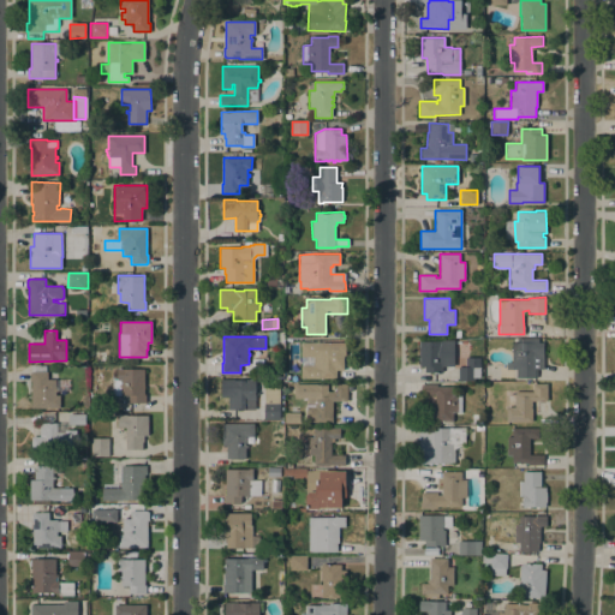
[(512,342),(517,342),(517,339),(538,339),(538,342),(544,342),(543,369),(537,369),(537,377),(517,377),(517,370),(512,370),(512,369),(506,369),(506,362),(512,362),(512,342)]
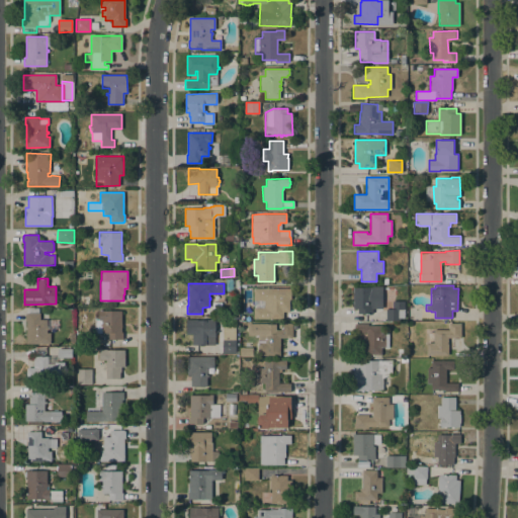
[(353,287),(372,287),(372,290),(373,290),(373,293),(372,293),(372,299),(374,299),(374,313),(372,313),(372,314),(357,314),(357,309),(353,309),(353,287)]
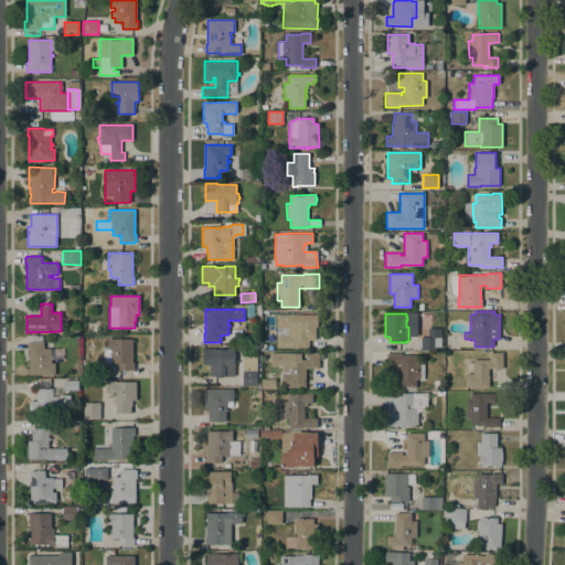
[(276,315),(318,315),(318,326),(316,326),(316,340),(309,340),(309,348),(276,348),(276,336),(288,336),(288,328),(276,328),(276,315)]
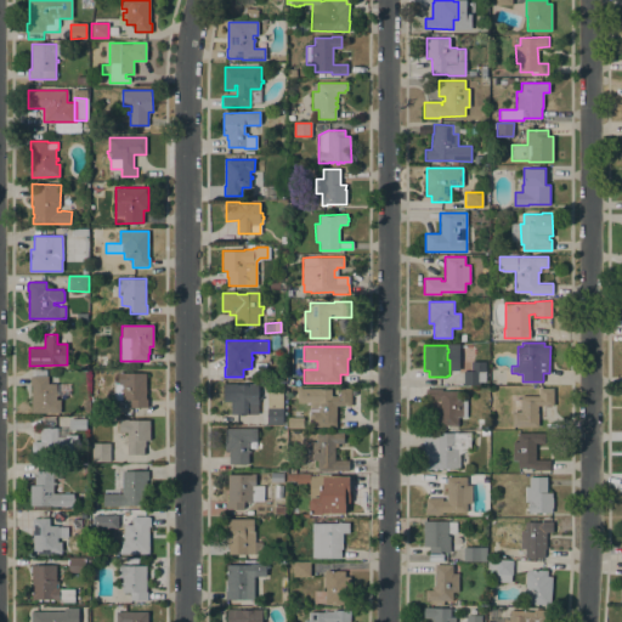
[(464,385),(464,371),(471,371),(471,361),(486,361),(486,385),(481,385),(464,385)]
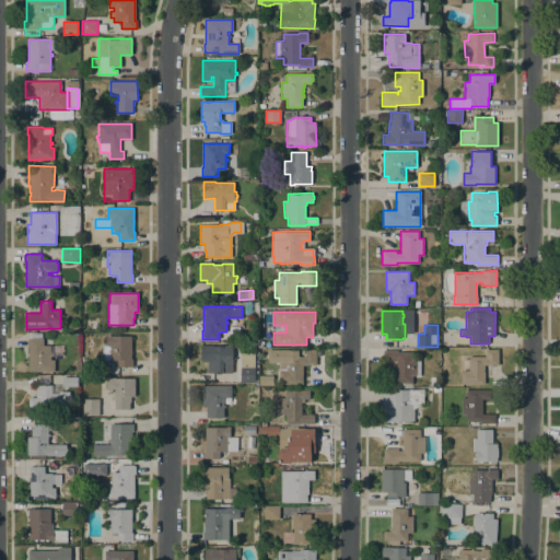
[(50,360),(55,360),(55,372),(28,371),(28,347),(26,347),(27,339),(28,339),(28,334),(42,334),(42,338),(44,338),(44,346),(50,346),(50,360)]
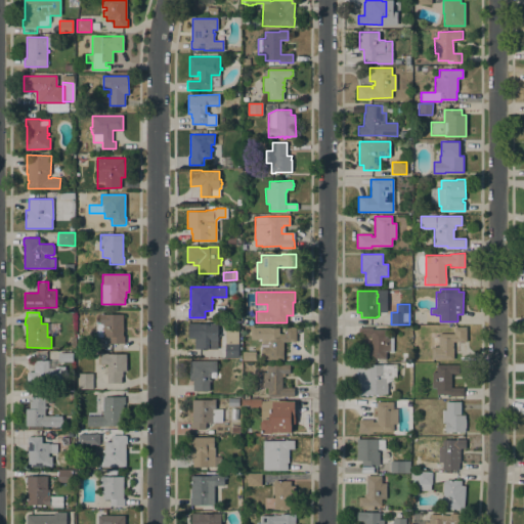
[(123,336),(125,336),(125,343),(110,343),(110,337),(95,337),(95,322),(100,322),(100,314),(123,314),(123,336)]
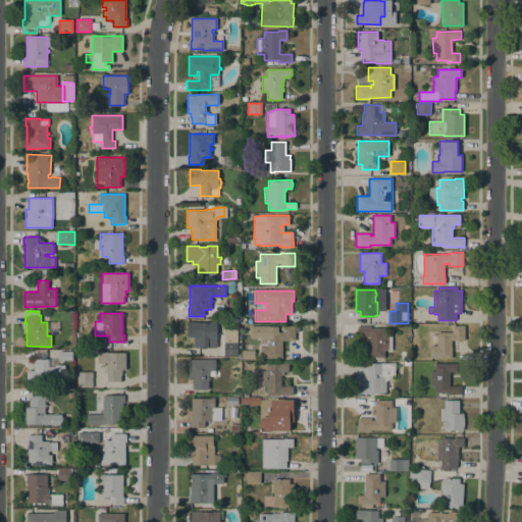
[(194,336),(188,336),(188,322),(217,322),(217,332),(219,332),(219,334),(216,334),(216,348),(194,348),(194,336)]
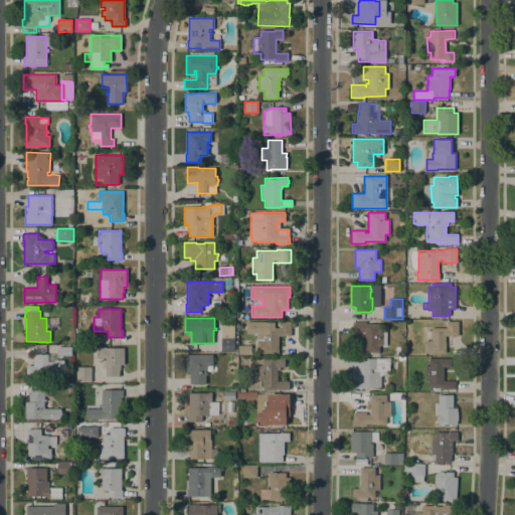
[(279,336),(279,353),(256,353),(256,340),(264,341),(264,339),(256,339),(256,334),(245,334),(246,321),(265,321),(265,322),(275,322),(275,328),(279,328),(279,321),(291,321),(291,336),(279,336)]
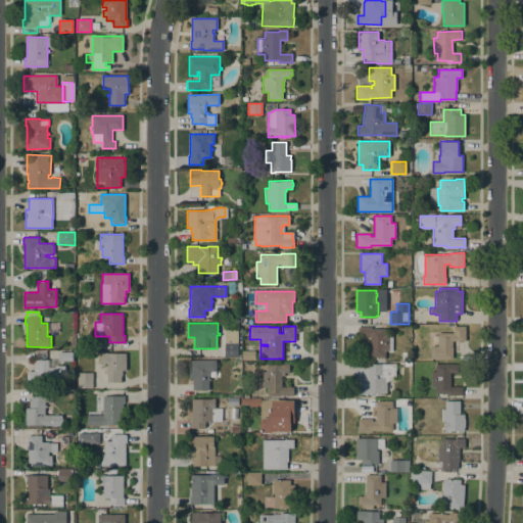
[(431,359),(431,346),(438,346),(438,333),(454,333),(454,326),(466,326),(466,341),(453,341),(453,359),(431,359)]
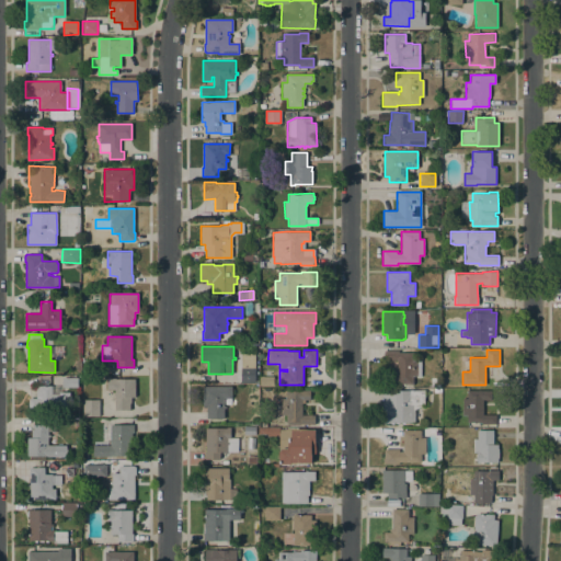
[(389,385),(389,375),(398,375),(398,359),(385,359),(385,351),(399,351),(399,353),(413,353),(413,359),(418,359),(418,376),(413,376),(413,385),(389,385)]
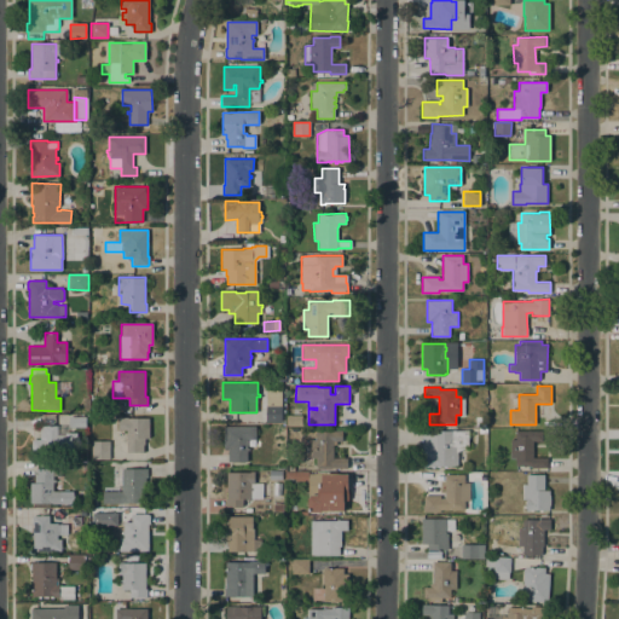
[(266,422),(266,405),(282,405),(282,422),(266,422)]
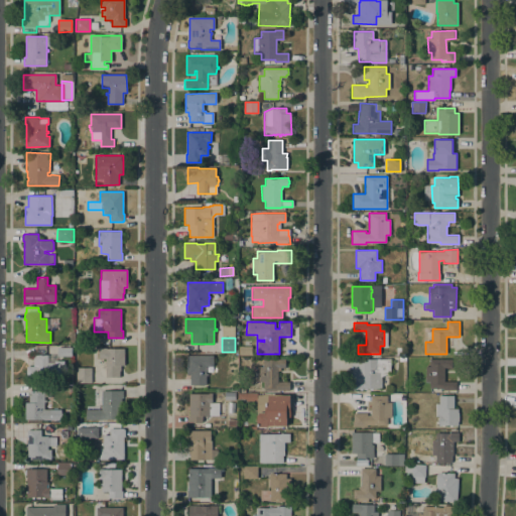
[(252,346),(252,355),(239,355),(239,346),(252,346)]
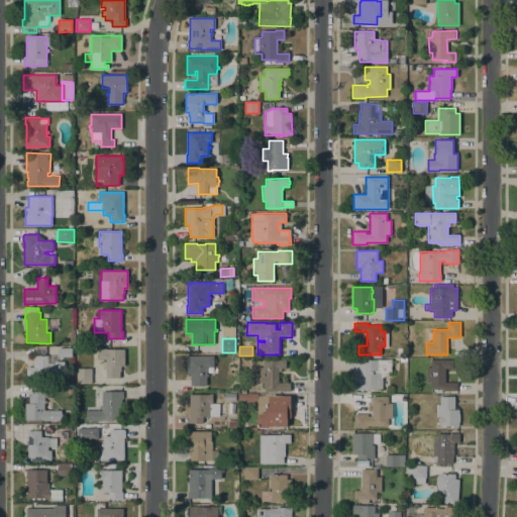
[(72,348),(72,356),(58,356),(58,348),(72,348)]
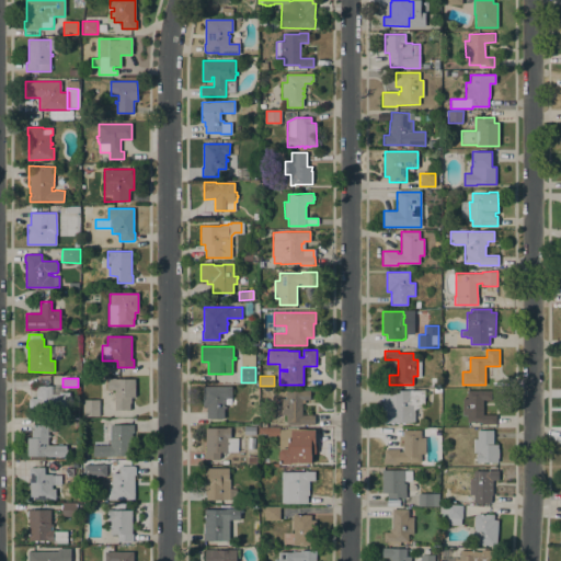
[(136,379),(135,398),(132,397),(132,402),(130,402),(130,410),(115,410),(115,400),(112,400),(112,398),(115,398),(115,390),(107,390),(107,378),(136,379)]
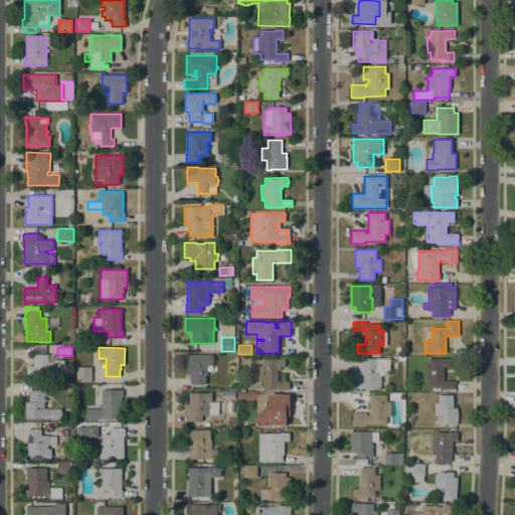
[(47,353),(47,361),(54,361),(54,360),(64,360),(64,363),(65,363),(65,368),(64,369),(64,375),(56,375),(56,379),(27,380),(26,366),(33,365),(33,354),(47,353)]
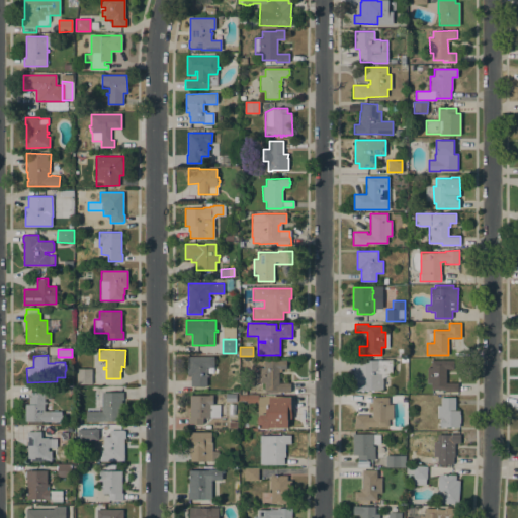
[(187,356),(214,356),(214,367),(207,367),(207,386),(191,386),(191,375),(187,375),(187,356)]
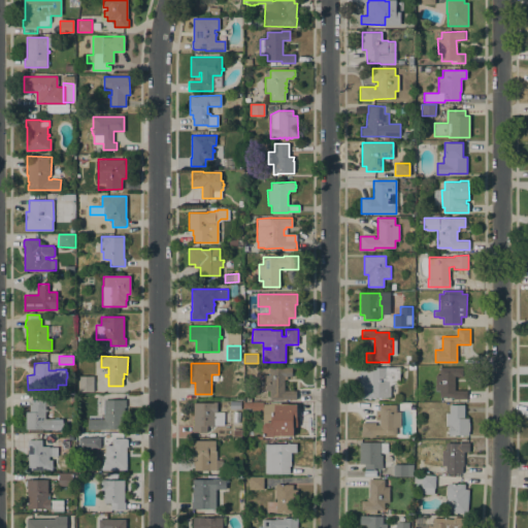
[(284,368),(284,367),(292,367),(292,376),(287,376),(287,380),(285,380),(285,391),(296,391),(296,401),(287,401),(287,400),(270,400),(270,397),(269,397),(269,391),(265,391),(265,375),(269,375),(269,368),(284,368)]
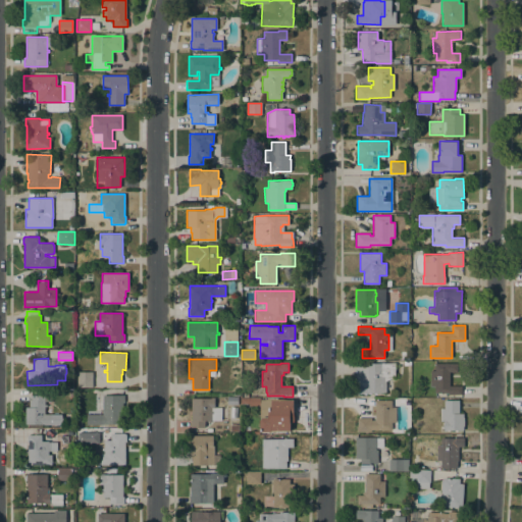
[(396,363),(396,377),(386,381),(385,393),(356,393),(356,363),(396,363)]
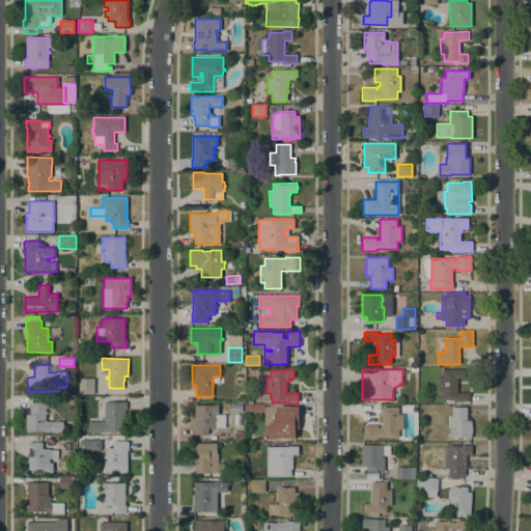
[(438,378),(442,378),(442,369),(466,369),(466,379),(457,379),(457,392),(470,392),(470,401),(455,401),(455,399),(443,399),(443,392),(438,392),(438,378)]
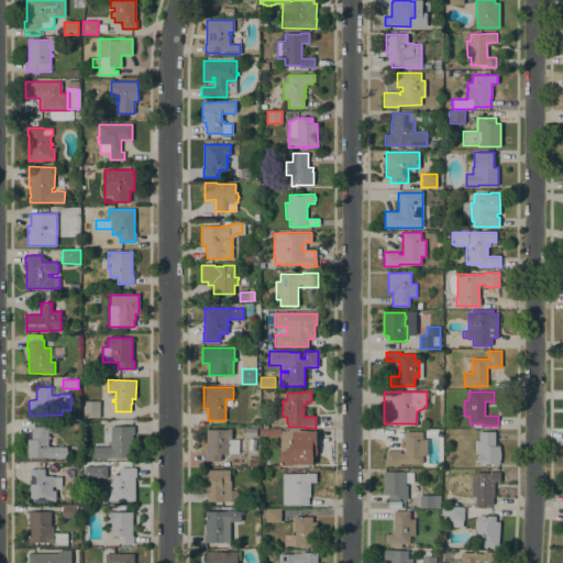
[(84,400),(100,400),(100,418),(84,418),(84,400)]
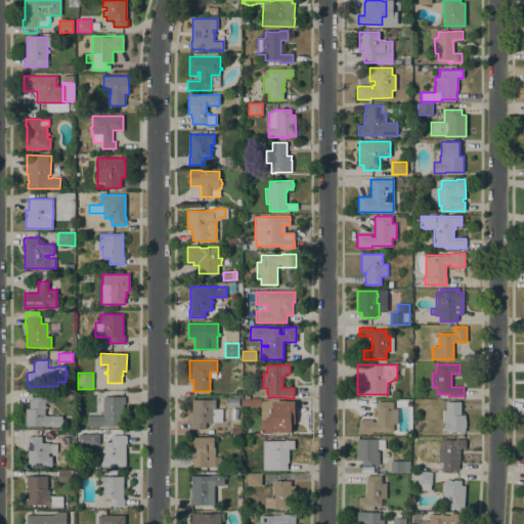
[(125,396),(125,403),(124,403),(124,426),(87,427),(87,417),(103,416),(103,397),(125,396)]
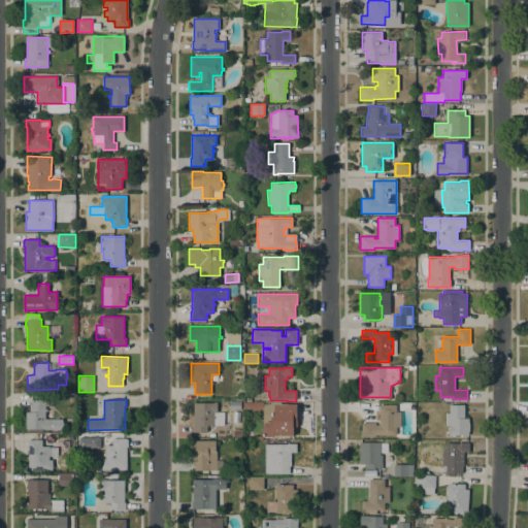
[(64,425),(63,429),(26,430),(26,411),(30,411),(30,406),(31,406),(31,400),(45,400),(45,419),(63,419),(64,425)]
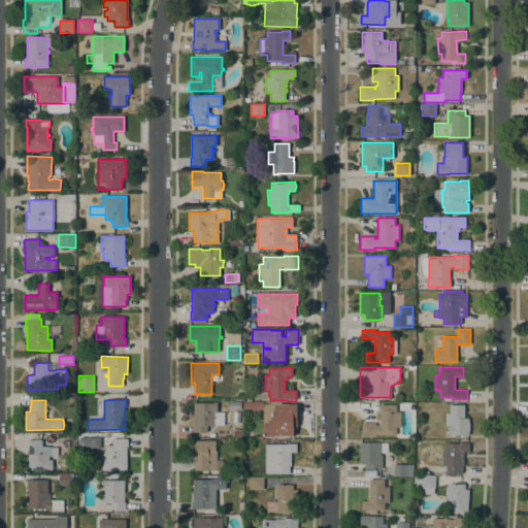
[(240,401),(240,409),(230,409),(230,401),(240,401)]
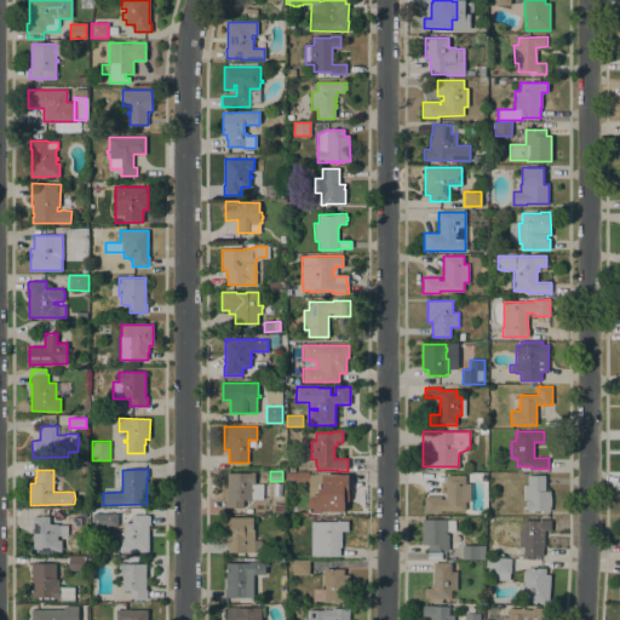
[(225,499),(228,499),(228,474),(251,472),(254,472),(254,483),(263,483),(263,499),(244,499),(244,507),(225,507),(225,499)]
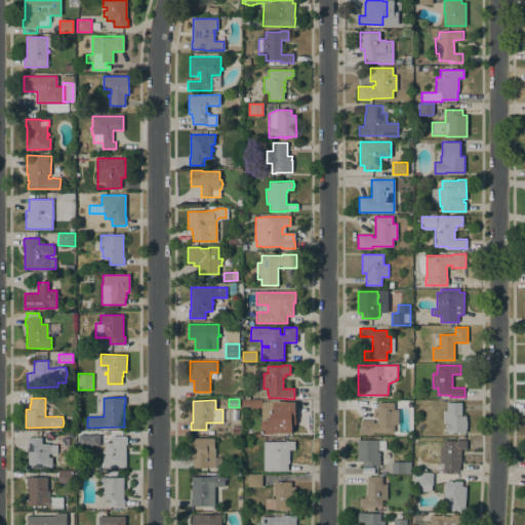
[(295,421),(292,421),(292,434),(273,434),(261,435),(261,422),(261,421),(264,419),(265,419),(270,419),(270,410),(273,410),(274,401),(295,402),(295,421)]
